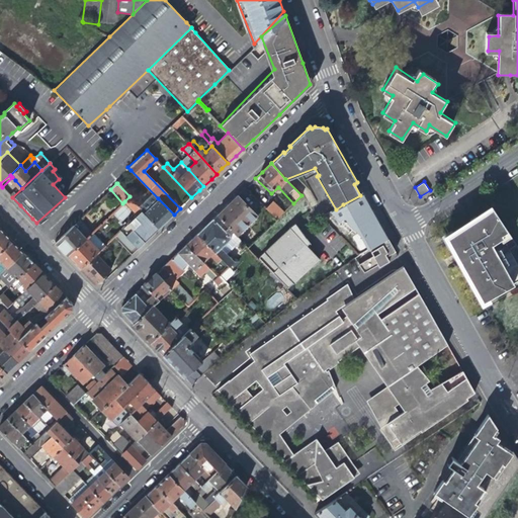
[(375,214),(363,193),(360,195),(343,204),(348,214),(350,213),(369,248),(387,238),(375,214)]
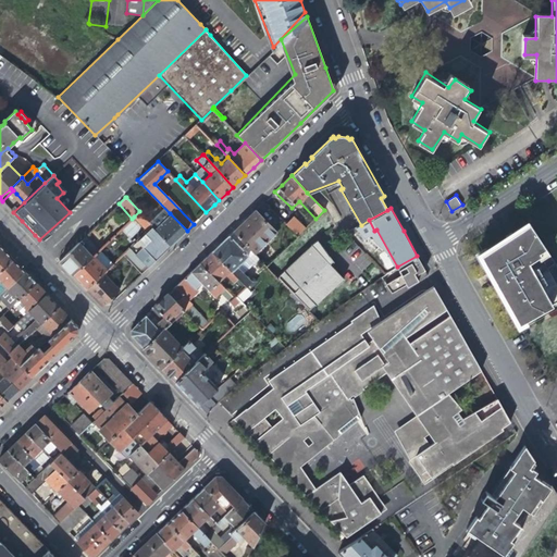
[(276,232),(255,210),(247,219),(233,232),(254,254),(276,232)]
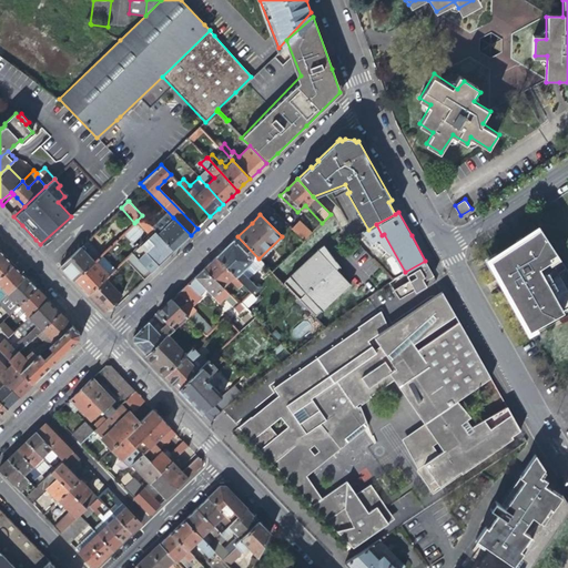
[(142,215),(137,221),(150,234),(154,230),(142,215)]
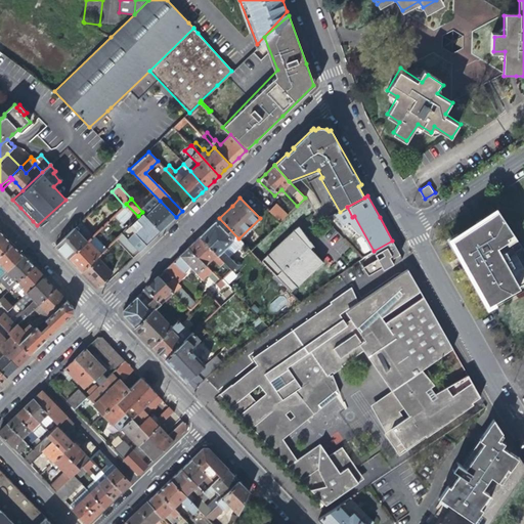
[(160,201),(145,215),(161,231),(169,224),(176,217),(160,201)]
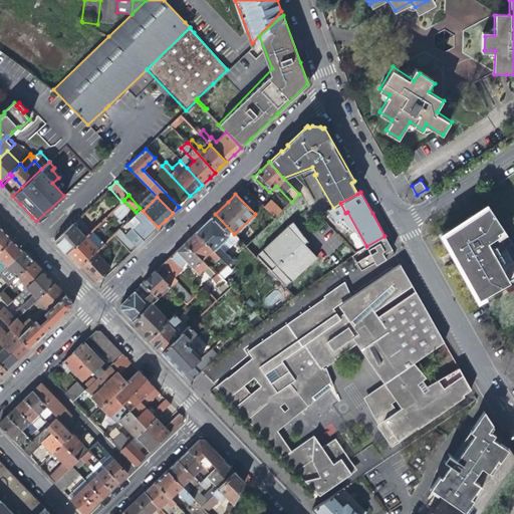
[(262,207),(273,218),(280,212),(270,200),(262,207)]
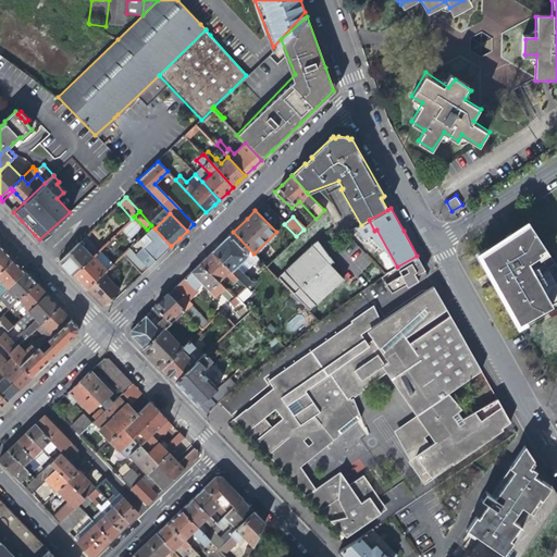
[(128,239),(141,231),(134,220),(122,230),(128,239)]
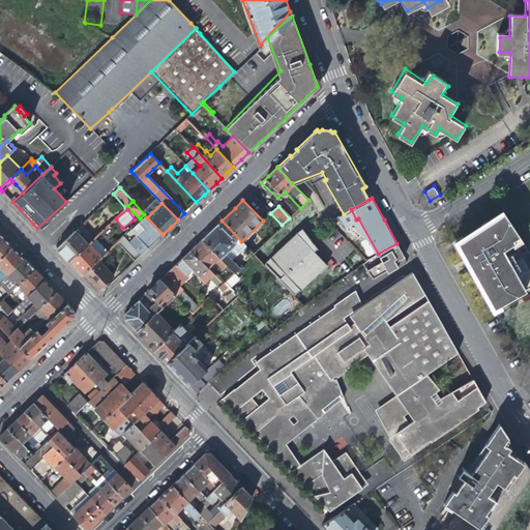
[(529,286),(529,255),(501,211),(486,222),(488,224),(484,226),(481,228),(479,226),(454,242),(465,260),(474,255),(475,257),(477,262),(472,265),(471,264),(468,266),(486,296),(488,295),(492,302),(490,303),(494,310),(501,306),(499,303),(529,286)]
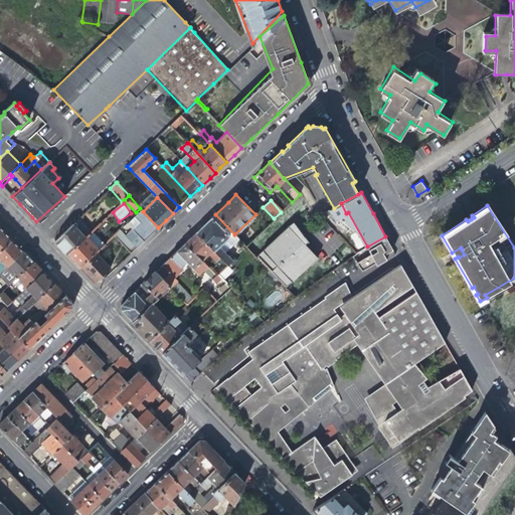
[(158,227),(143,211),(140,208),(136,212),(126,222),(143,241),(152,233),(158,227)]
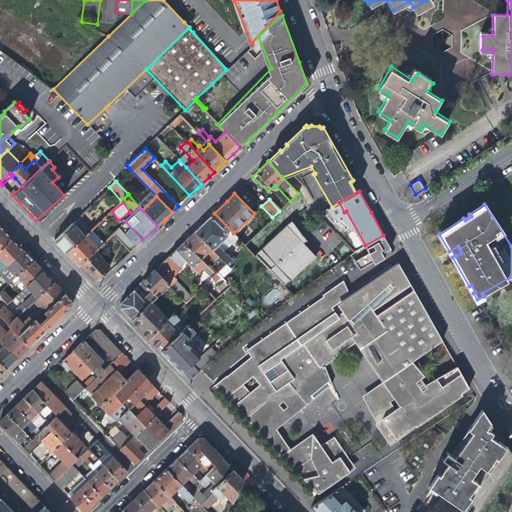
[(235,235),(233,233),(214,213),(210,216),(228,235),(232,239),(235,235)]
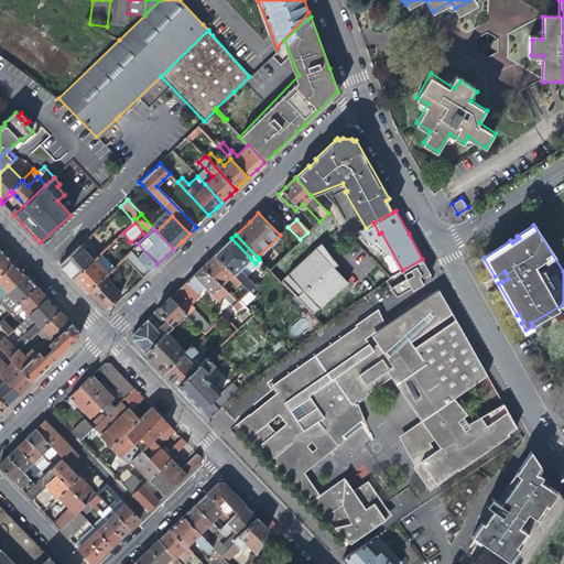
[(251,259),(231,238),(226,243),(215,255),(240,282),(248,290),(252,285),(243,274),(239,271),(251,259)]
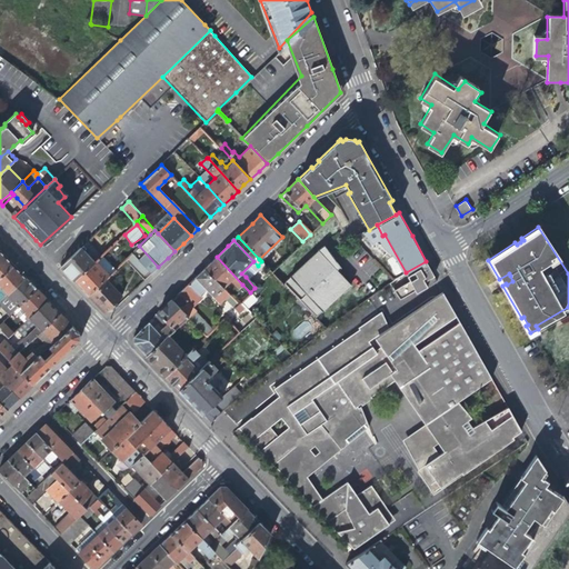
[(85,242),(80,247),(95,261),(99,257),(85,242)]
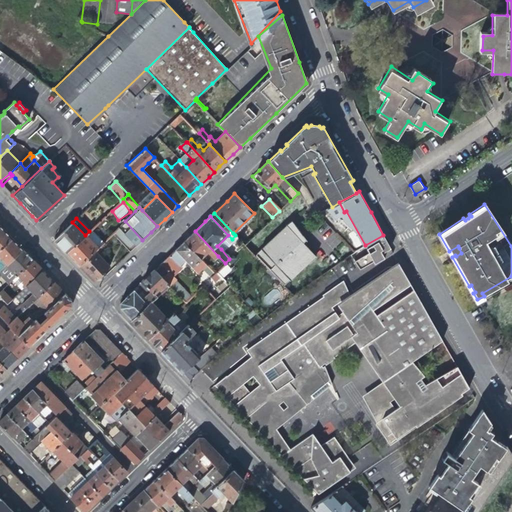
[(285,225),(259,249),(289,280),(314,256),(295,236),(299,233),(290,220),(285,225)]
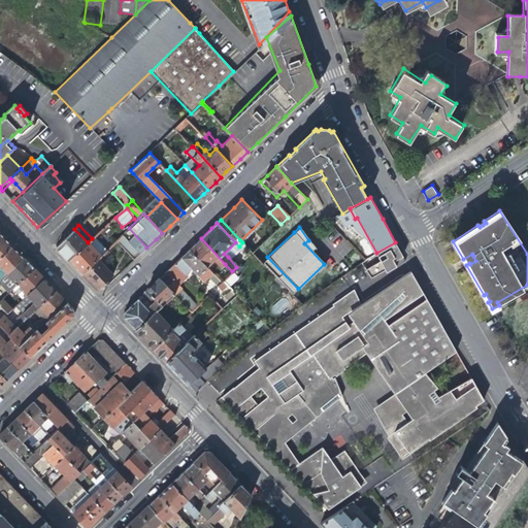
[(146,248),(129,228),(122,234),(121,235),(139,255),(146,248)]
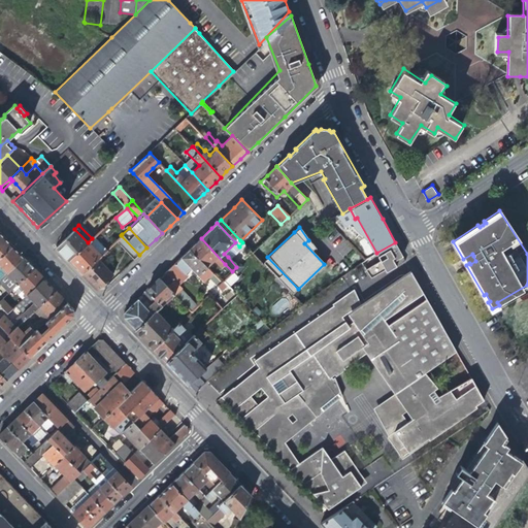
[(56,246),(69,260),(88,242),(74,229),(56,246)]
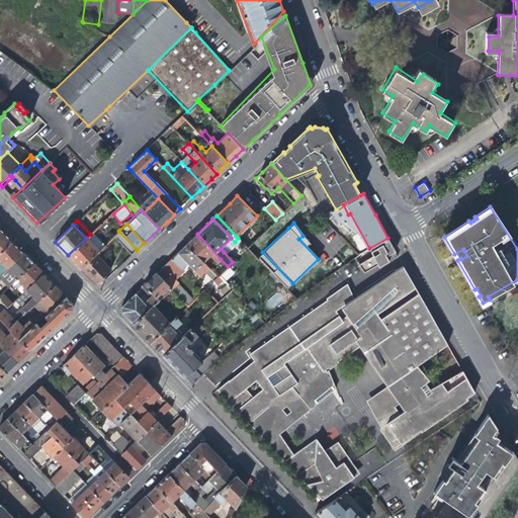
[(0,252),(12,241),(7,235),(1,229),(0,229),(0,252)]
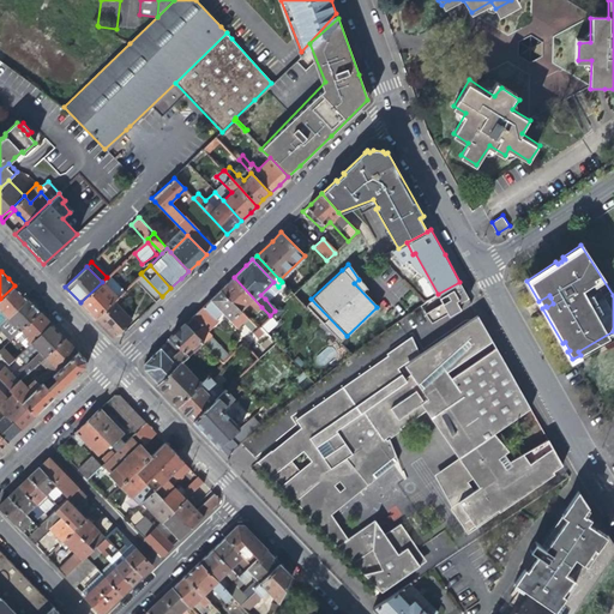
[(156,302),(162,296),(140,274),(134,280),(156,302)]
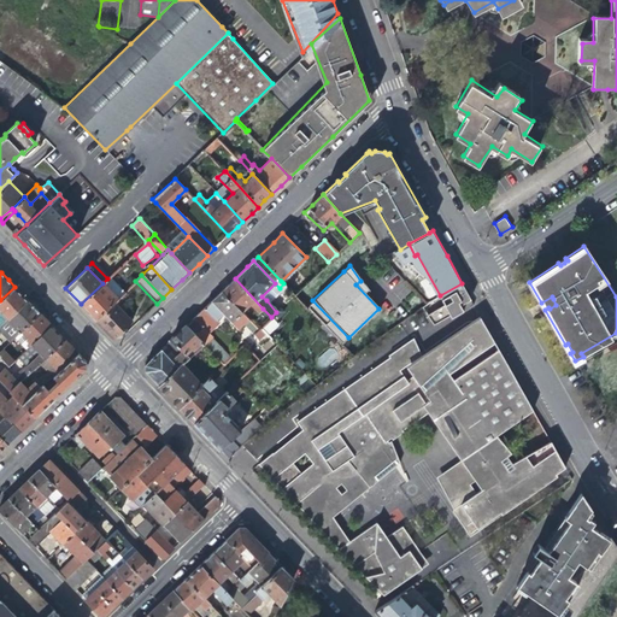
[(107,278),(103,283),(81,304),(88,311),(95,319),(112,303),(117,299),(123,293),(109,277),(107,278)]
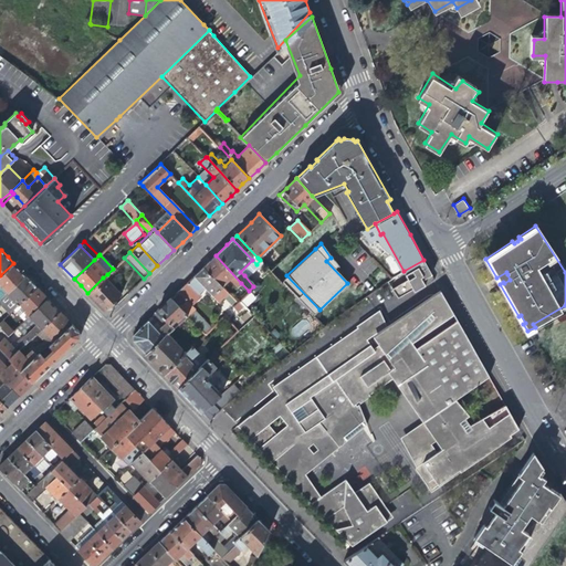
[(237,287),(241,283),(216,255),(211,260),(203,266),(222,286),(229,280),(237,287)]
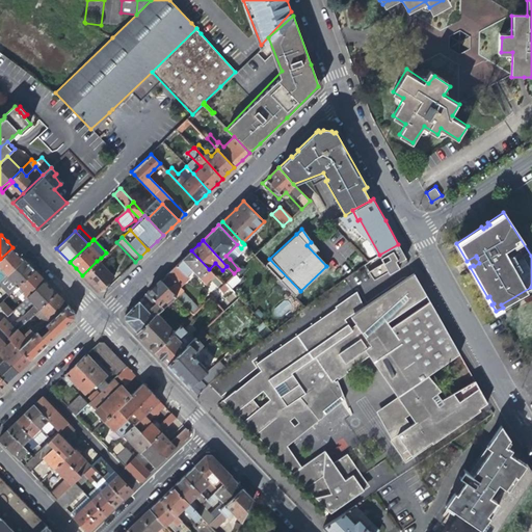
[(230,259),(241,248),(237,244),(225,256),(230,259)]
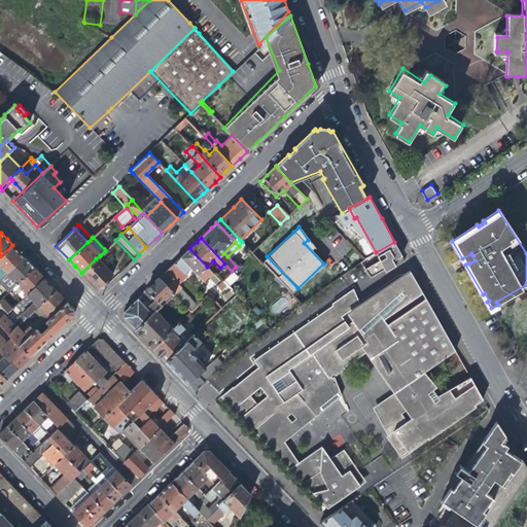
[(398,250),(394,242),(376,252),(380,259),(364,269),(370,277),(384,270),(391,265),(390,262),(393,260),(395,265),(405,259),(398,250)]
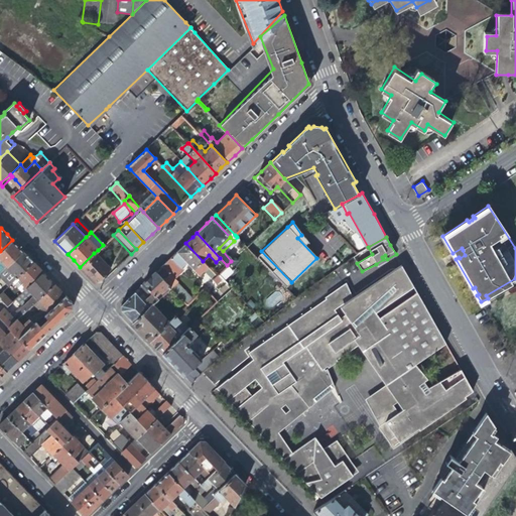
[(0,259),(6,266),(22,250),(18,245),(12,240),(0,251),(0,259)]
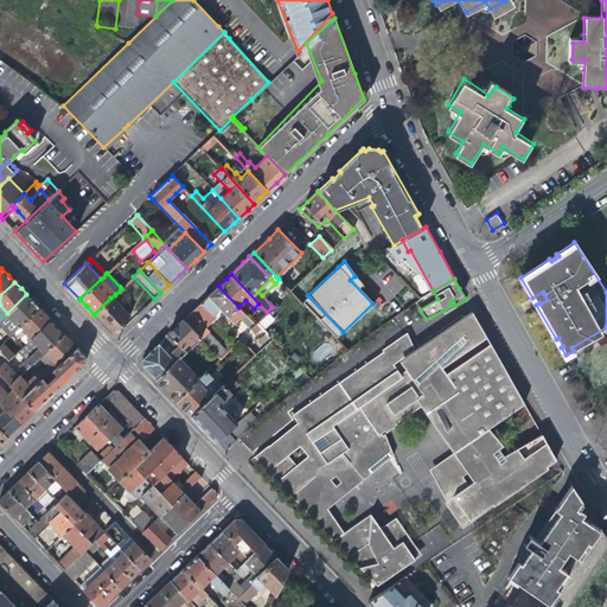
[(234,323),(238,319),(244,313),(238,307),(218,286),(203,301),(183,320),(200,338),(219,358),(227,352),(206,332),(209,330),(198,320),(210,310),(212,313),(219,307),(234,323)]
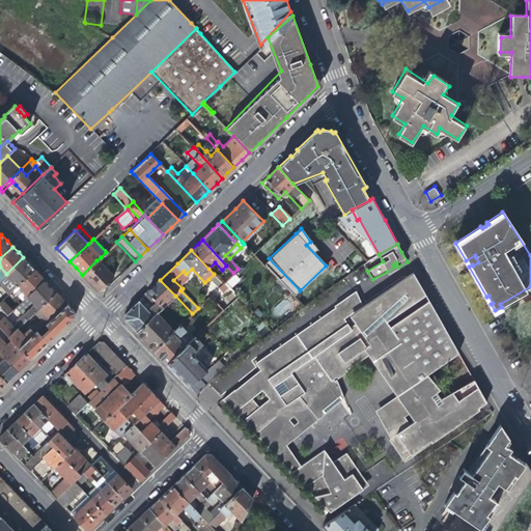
[(18,285),(19,284),(34,270),(28,263),(23,257),(6,274),(18,285)]
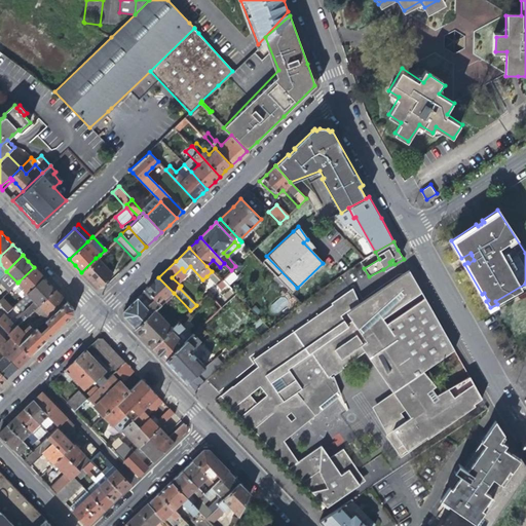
[(103,265),(96,258),(81,272),(97,289),(102,290),(107,284),(104,280),(111,273),(103,265)]
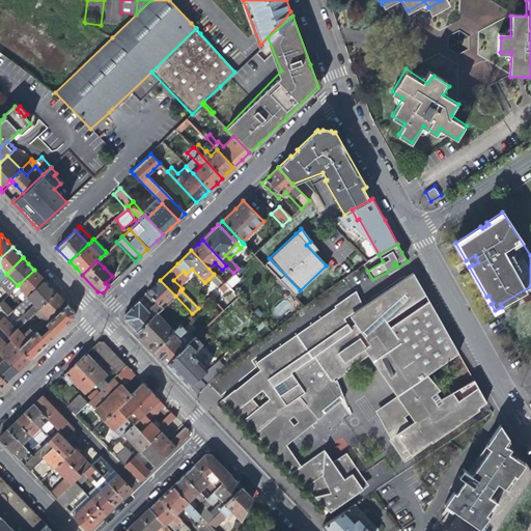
[(23,290),(27,295),(44,279),(38,273),(34,270),(19,284),(24,289),(23,290)]
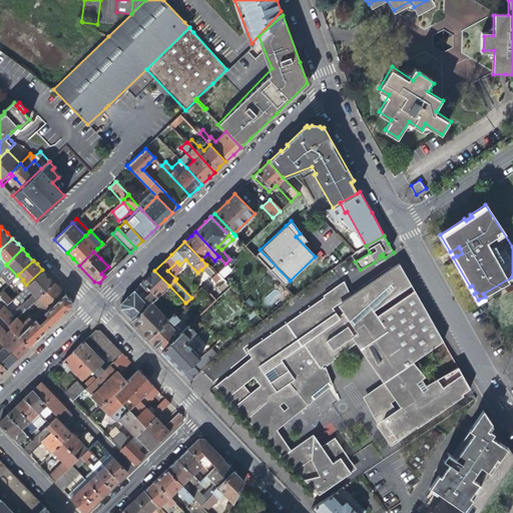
[(332,307),(338,316),(354,336),(358,342),(369,360),(386,384),(396,399),(401,406),(396,410),(391,413),(391,412),(382,419),(396,440),(470,389),(457,367),(425,385),(409,361),(443,342),(414,287),(401,264),(354,294),(348,297),(337,304),(332,307)]
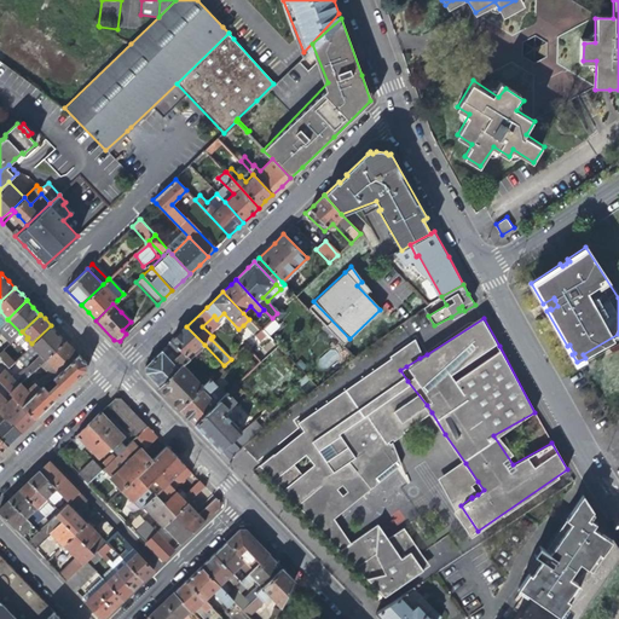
[(243,325),(254,335),(259,330),(249,319),(243,325)]
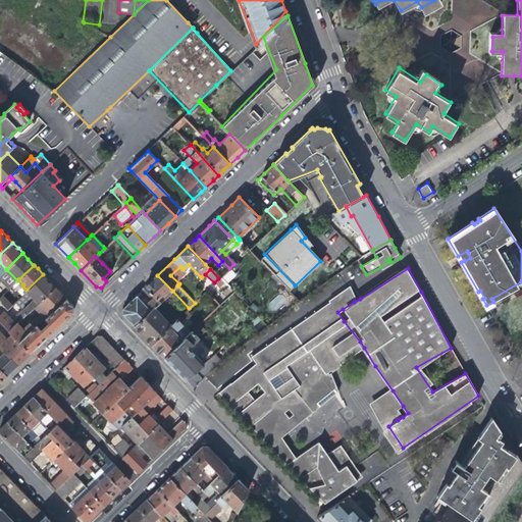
[(20,319),(33,308),(39,302),(55,286),(48,279),(43,274),(27,290),(34,298),(15,314),(20,319)]
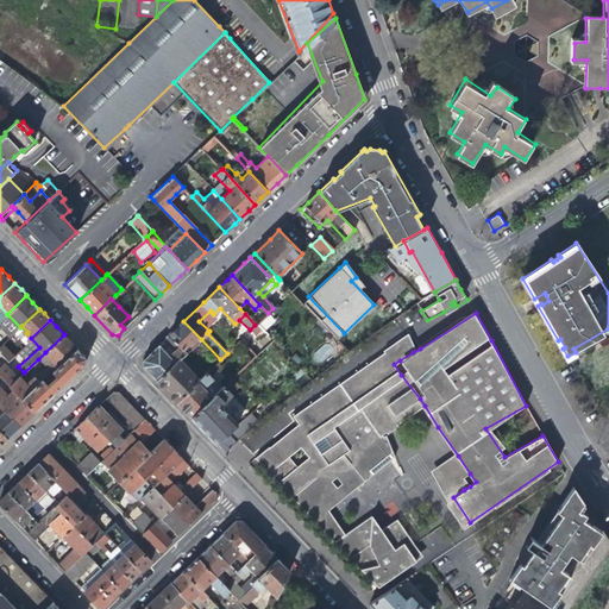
[(179,326),(169,336),(179,345),(186,353),(201,339),(183,321),(179,326)]
